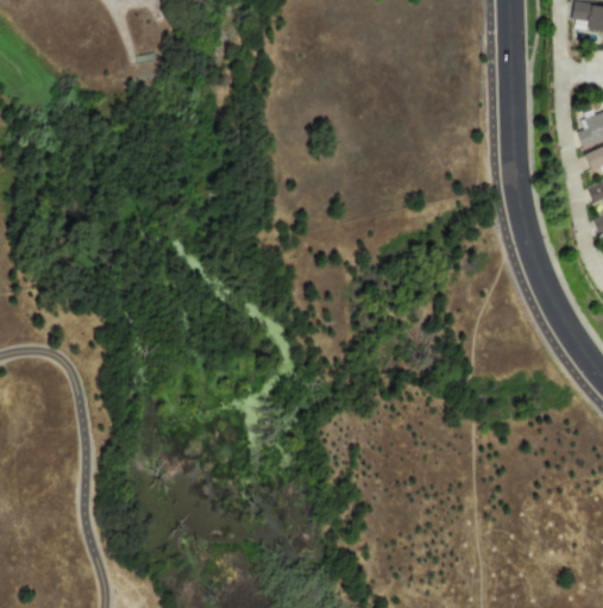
[(602,5),(576,2),(573,19),(589,22),(588,30),(602,31),(602,5)]
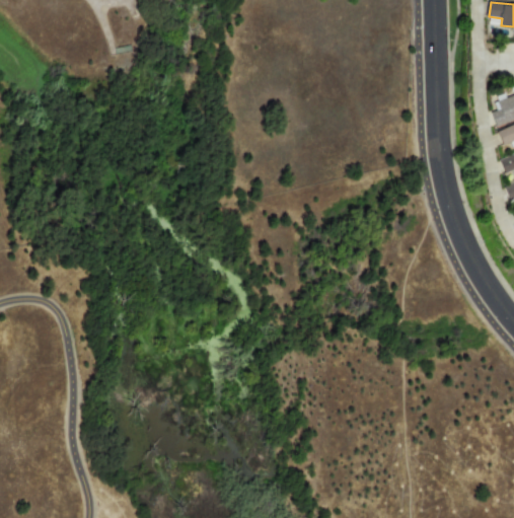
[(513,94),(495,100),(498,111),(493,112),(497,125),(513,120),(513,94)]
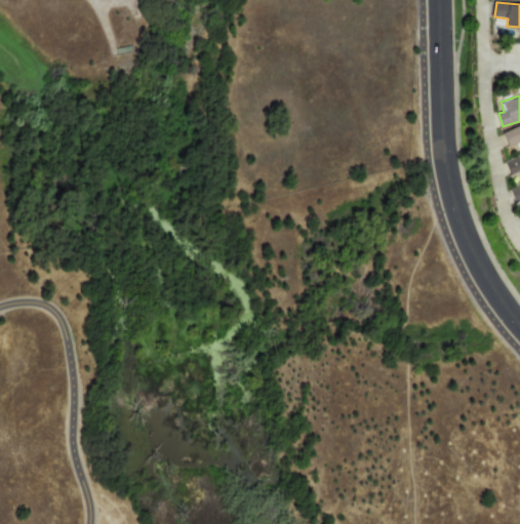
[(519,127),(508,132),(516,153),(519,151),(519,127)]
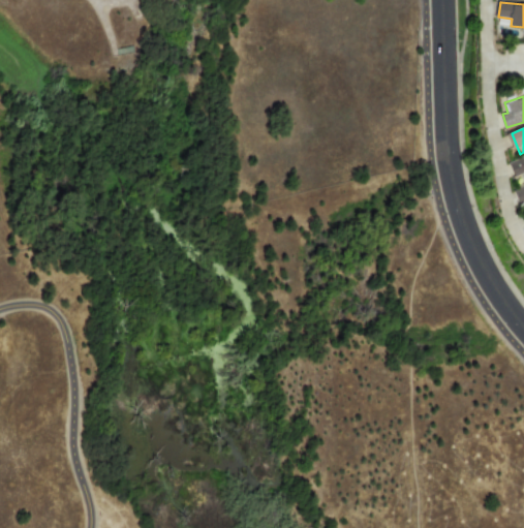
[(523,156),(511,161),(516,176),(523,173),(523,156)]
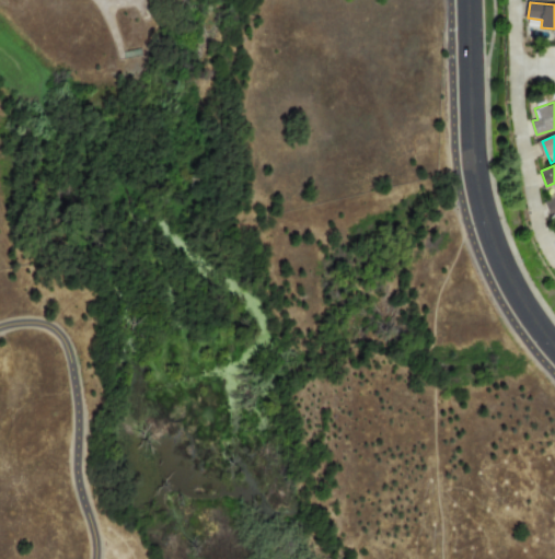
All buildings are outlined.
